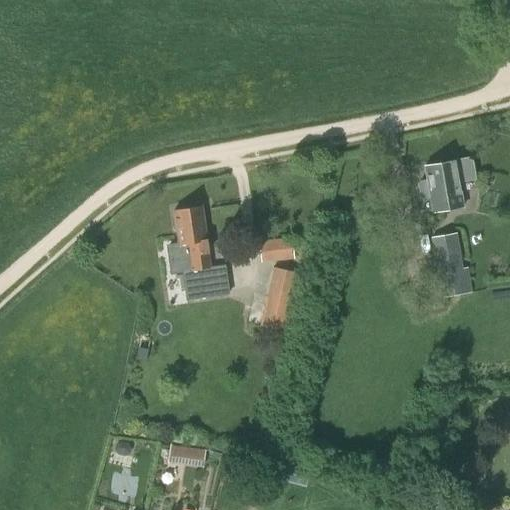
[(425,199),(432,198),(434,211),(441,210),(452,208),(465,206),(461,181),(476,178),(473,158),(457,160),(457,161),(427,166),(429,178),(422,180),(419,184),(421,197),(425,199)]
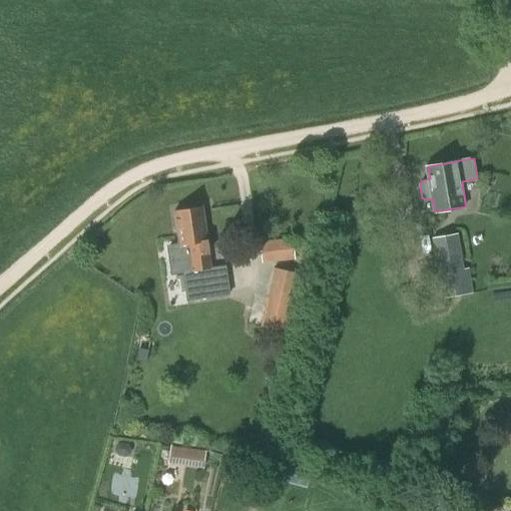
[(183,269),(187,300),(231,294),(227,264),(211,267),(203,206),(175,210),(180,245),(189,243),(192,268),(183,269)]
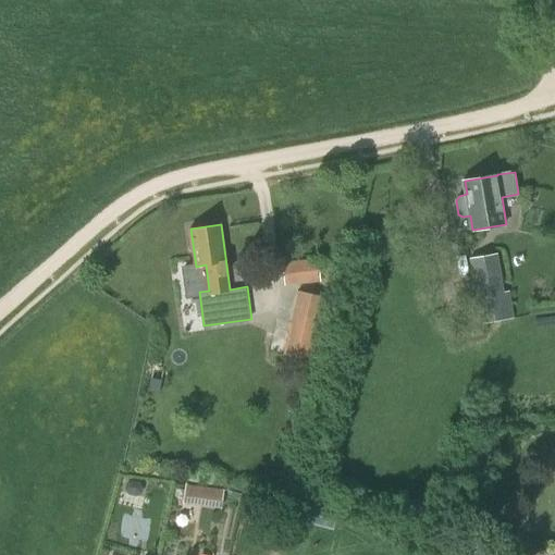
[(512,292),(506,293),(498,254),(470,258),(478,297),(481,322),(515,317),(512,292)]
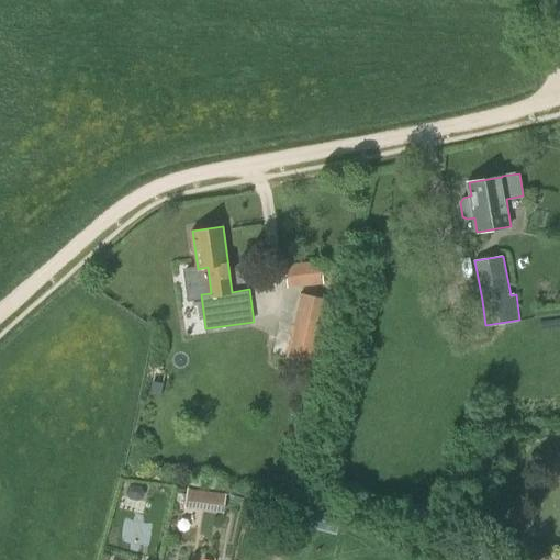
[(287,264),(289,287),(324,283),(321,259),(287,264)]
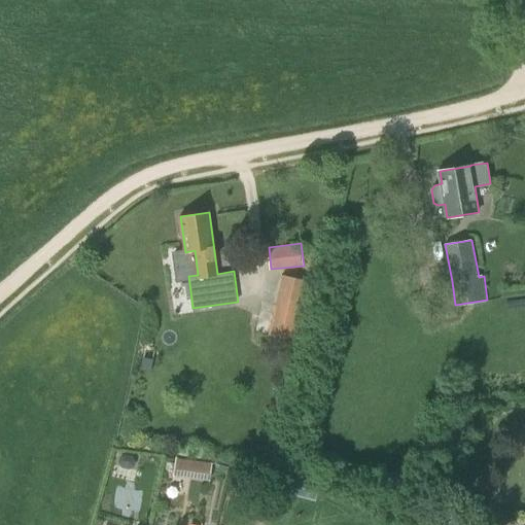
[(255,333),(294,342),(310,281),(282,275),(275,305),(263,302),(255,333)]
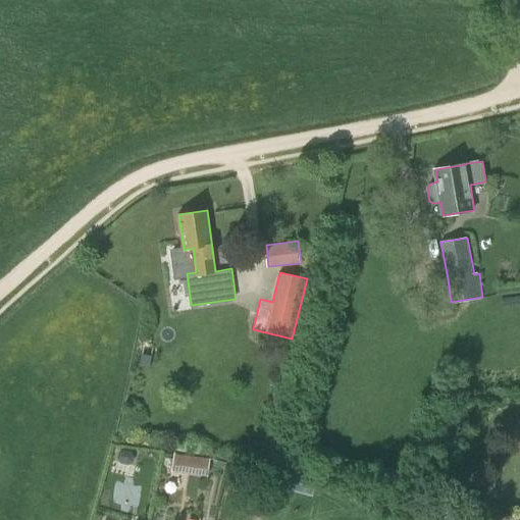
[(172,470),(208,475),(211,458),(174,453),(172,470)]
